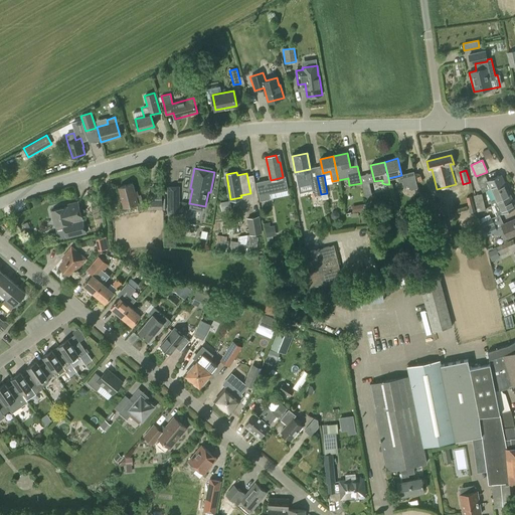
[(495,200),(509,193),(501,175),(488,180),(485,175),(477,178),(482,192),(490,188),(495,199),(495,200)]
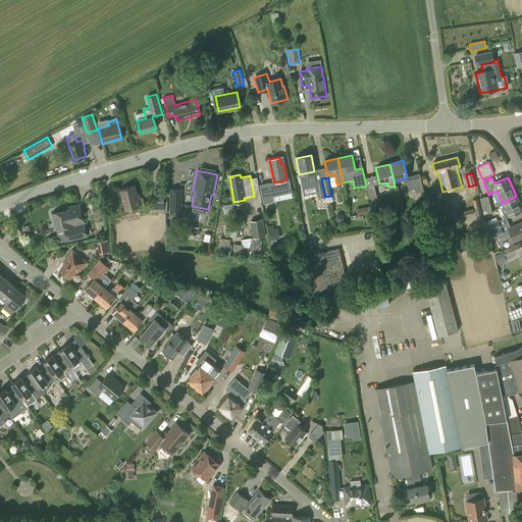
[(325,197),(321,178),(315,179),(319,199),(325,198),(325,197)]
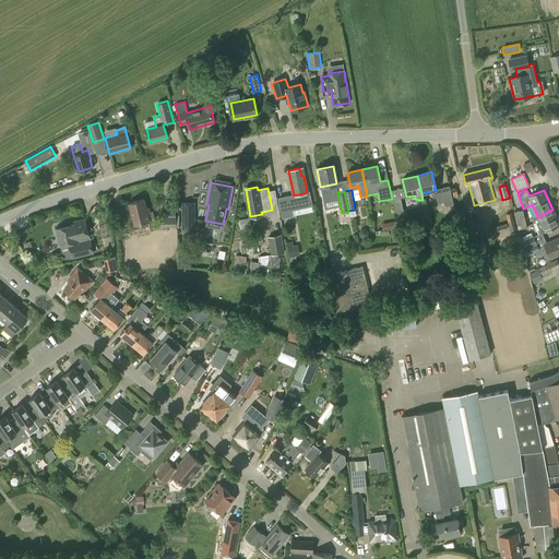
[(401,198),(392,200),(395,212),(403,211),(401,198)]
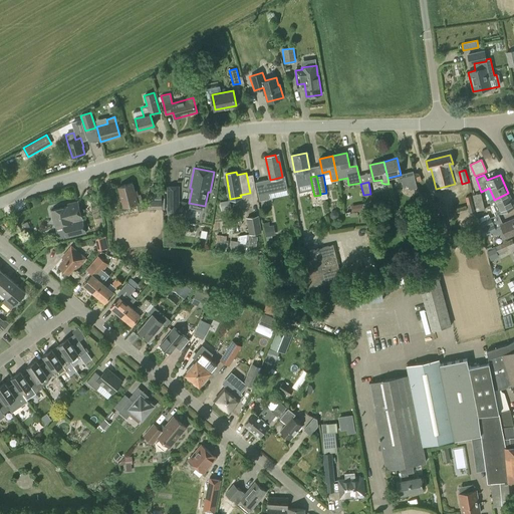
[(134,191),(133,184),(118,187),(123,207),(137,203),(139,210),(144,209),(141,194),(138,195),(137,190),(134,191)]
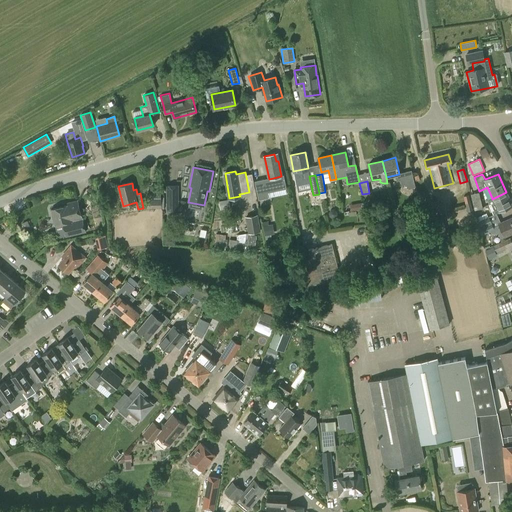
[(167,210),(178,210),(178,185),(166,185),(167,210)]
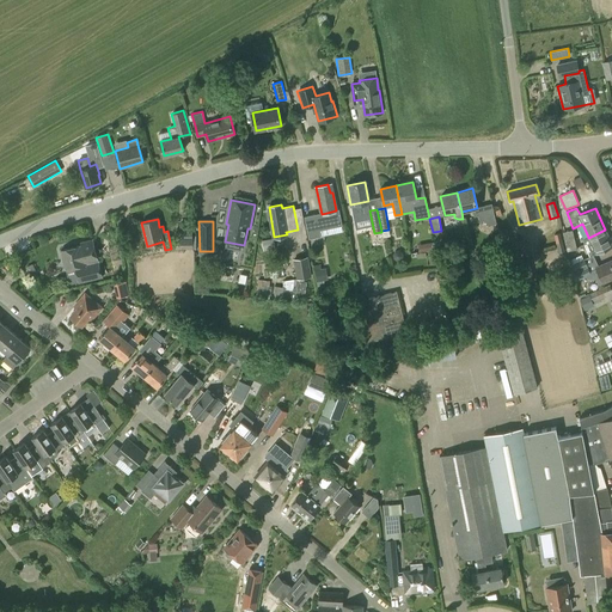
[(193,236),(193,227),(175,227),(175,249),(193,249),(193,248),(196,248),(196,236),(193,236)]
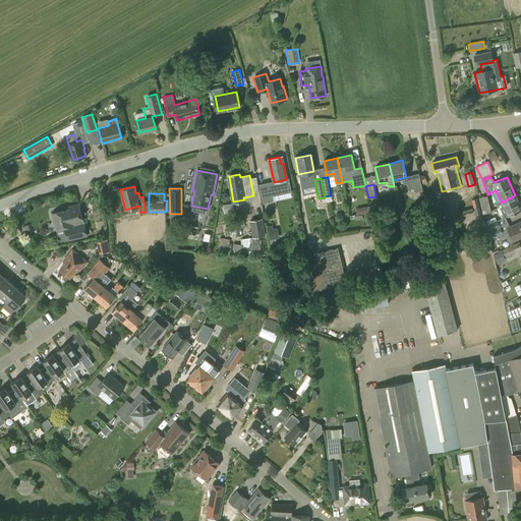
[(482,214),(491,212),(487,195),(478,197),(482,214)]
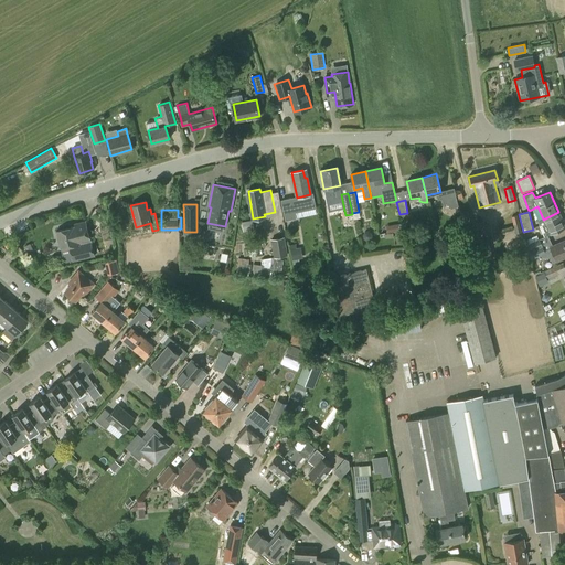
[(564,223),(564,221),(564,219),(562,219),(558,212),(543,220),(543,219),(537,221),(544,236),(564,226),(564,225),(564,224),(564,223)]
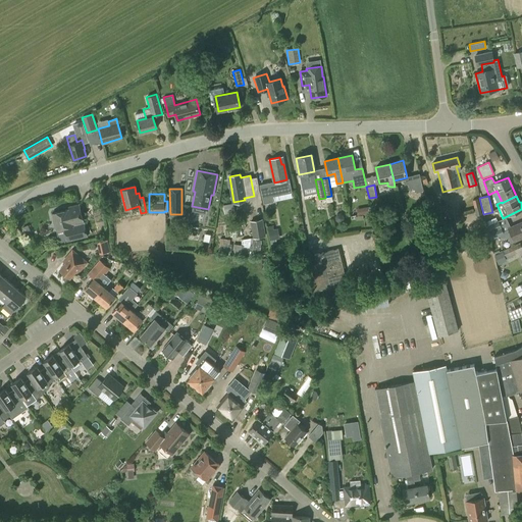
[(482,214),(477,199),(472,200),(474,208),(476,216),(482,214)]
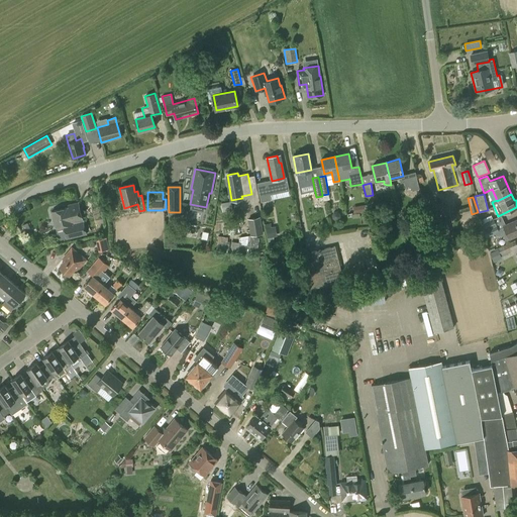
[(230,201),(221,203),(222,211),(232,209),(230,201)]
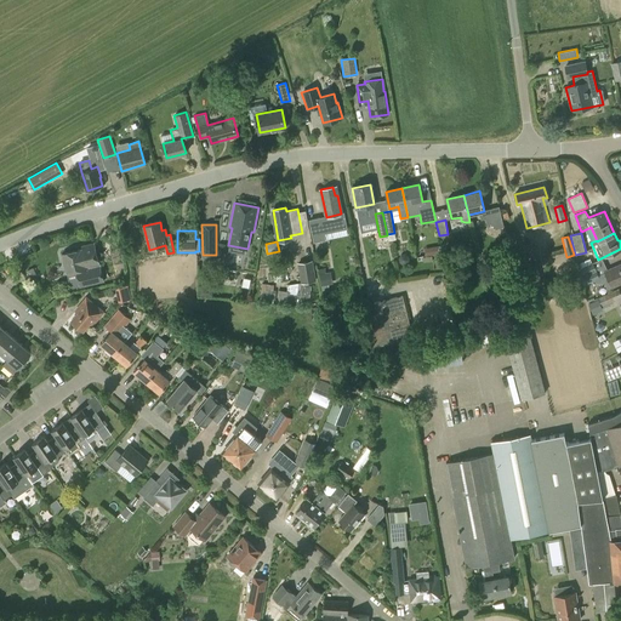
[(103,281),(93,243),(81,246),(83,249),(62,254),(67,273),(77,271),(80,286),(103,281)]
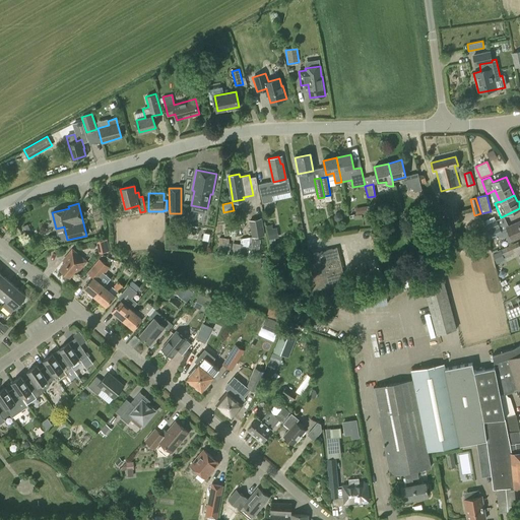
[(433,215),(447,212),(445,204),(431,207),(433,215)]
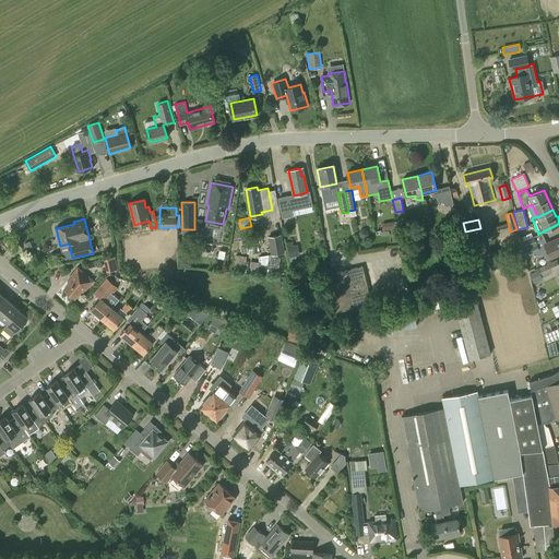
[(271,256),(285,252),(281,234),(268,237),(271,256)]
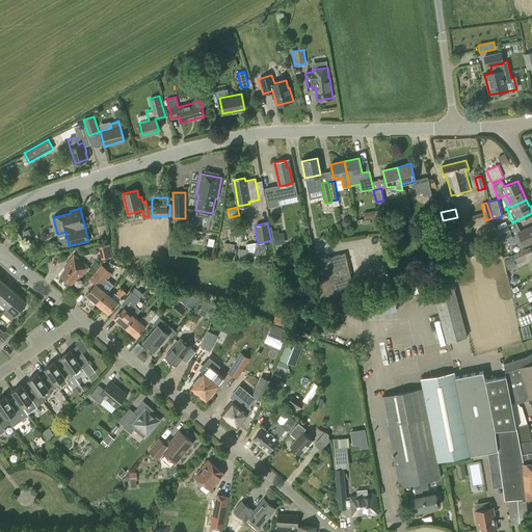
[(508,225),(496,231),(498,236),(510,231),(508,225)]
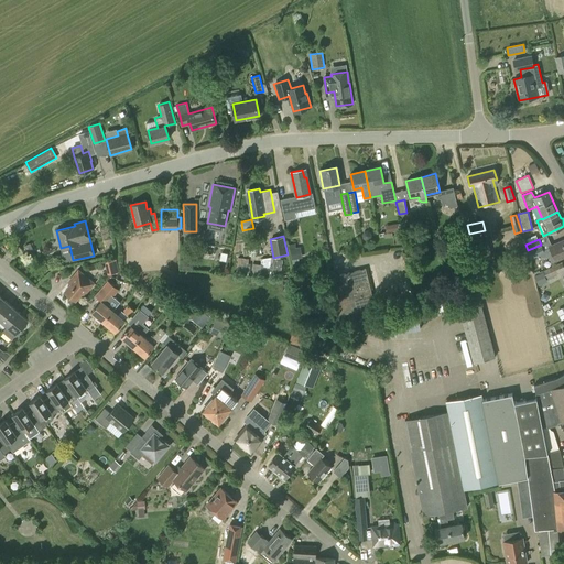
[(541,245),(528,250),(531,258),(540,255),(544,252),(545,257),(546,258),(549,257),(551,262),(555,261),(563,257),(563,239),(549,246),(550,248),(543,250),(541,245)]
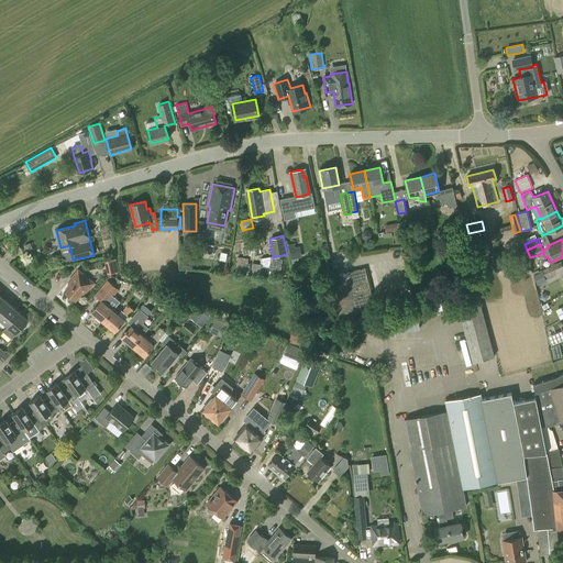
[(300,246),(289,249),(290,258),(301,257),(300,246)]
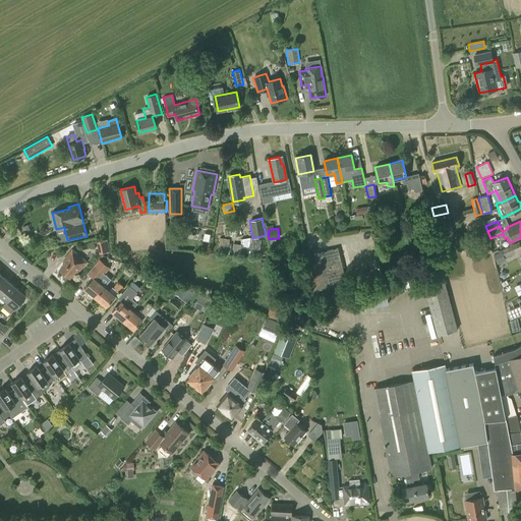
[(262,252),(263,247),(261,247),(261,240),(253,240),(253,252),(262,252)]
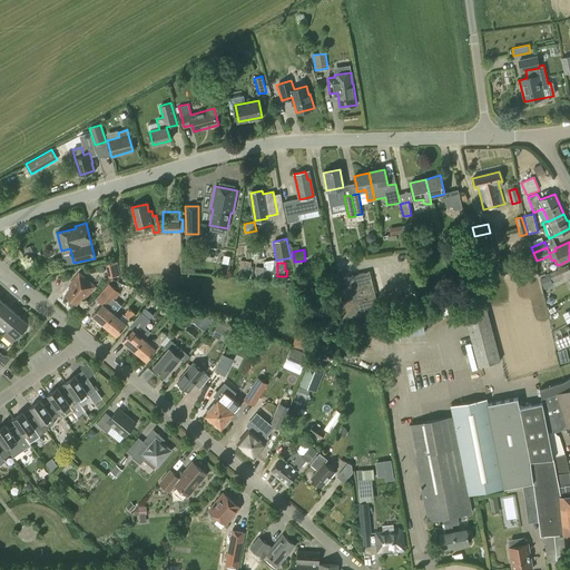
[(488,268),(487,264),(480,265),(485,284),(494,282),(491,267),(488,268)]
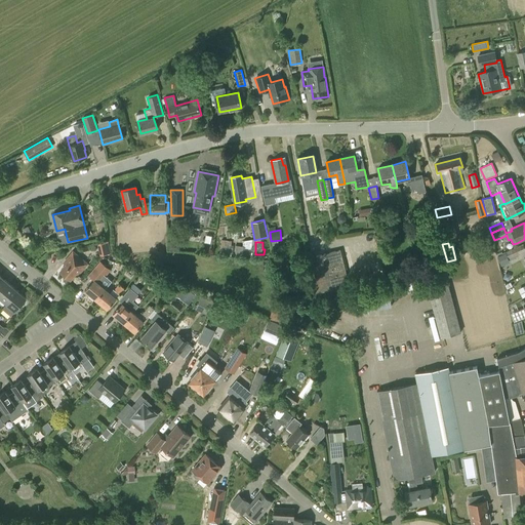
[(230,256),(232,246),(219,244),(218,254),(230,256)]
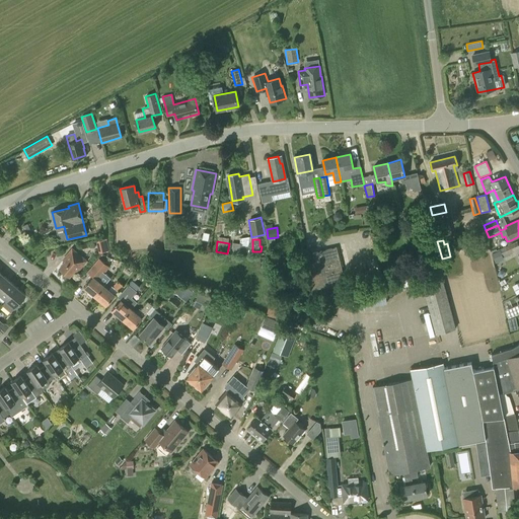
[(503,257),(512,253),(511,251),(518,247),(518,245),(517,241),(497,250),(497,251),(500,250),(503,257)]
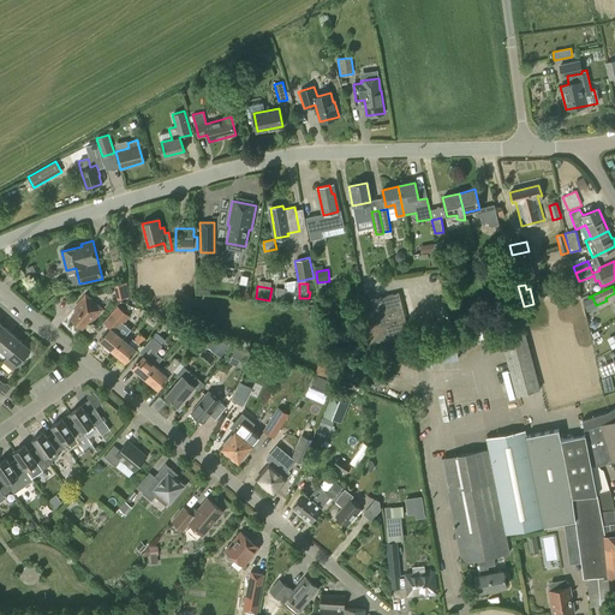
[(292,302),(294,290),(279,287),(276,300),(292,302)]
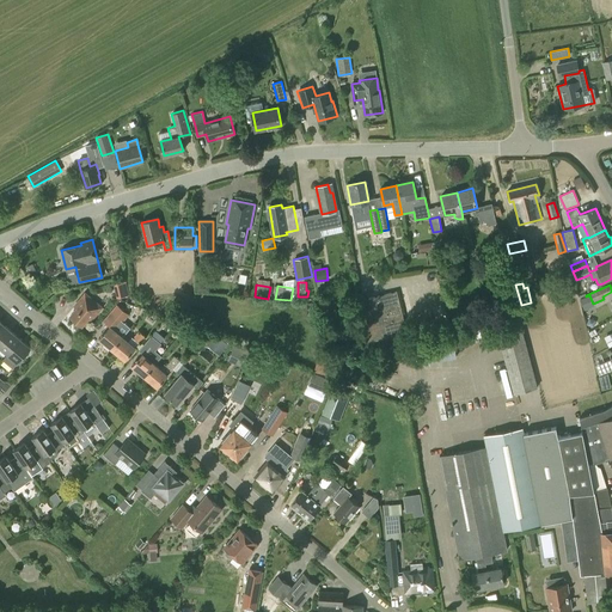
[(128,287),(115,291),(116,298),(129,295),(128,287)]
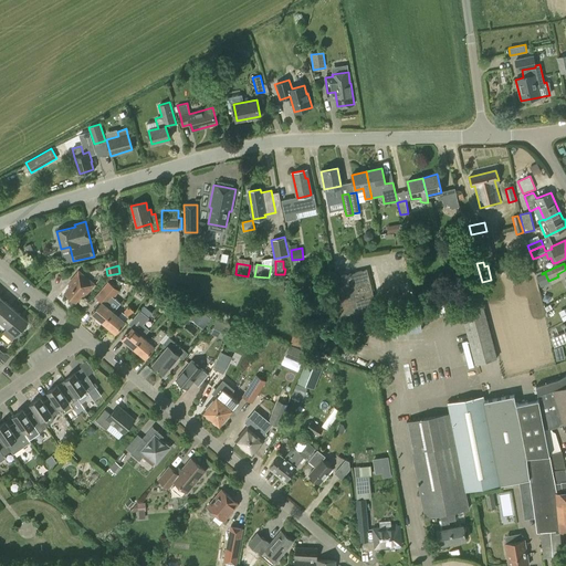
[(377,311),(367,269),(334,278),(341,303),(335,304),(338,316),(357,312),(366,310),(366,313),(377,311)]
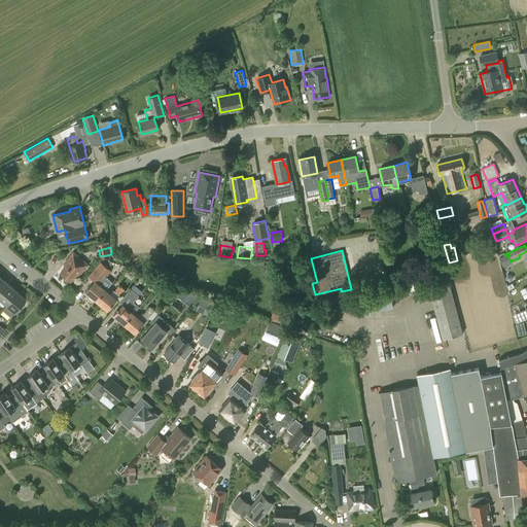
[(82,271),(88,265),(73,252),(67,260),(69,261),(61,272),(71,281),(80,269),(82,271)]
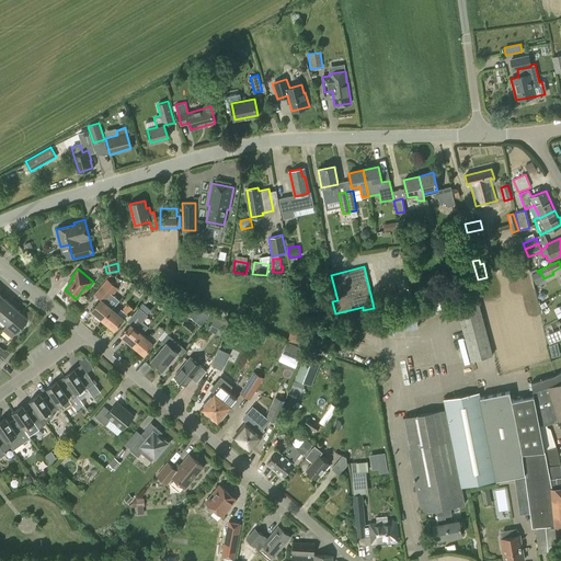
[(544,278),(540,271),(537,272),(531,274),(535,284),(545,279),(544,278)]
